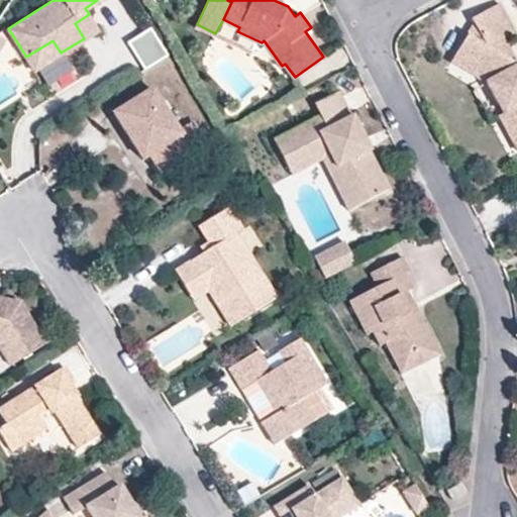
[(516,61),(488,44),(503,35),(514,29),(499,1),(472,16),(474,20),(486,43),(467,32),(450,60),(487,80),(504,112),(499,114),(516,146),(516,61)]
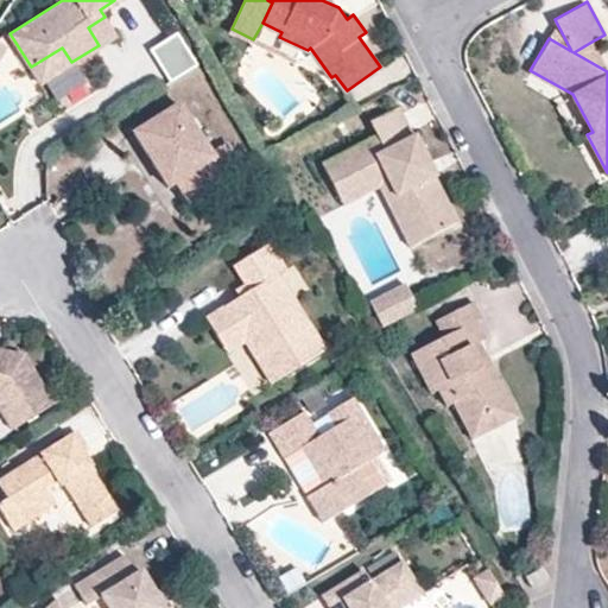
[(115,35),(105,17),(88,27),(99,45),(115,35)]
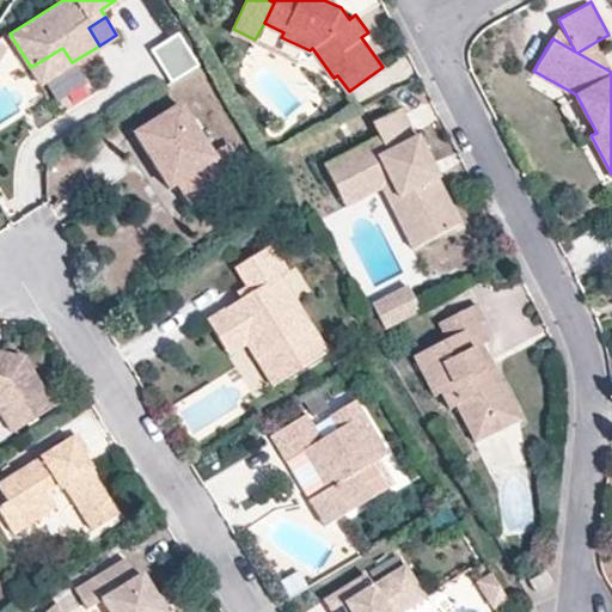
[(575,51),(561,24),(552,38),(575,51)]
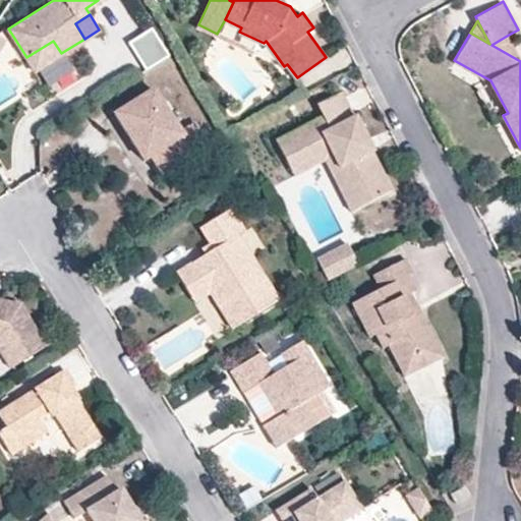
[(148,69),(170,56),(153,29),(130,42),(148,69)]
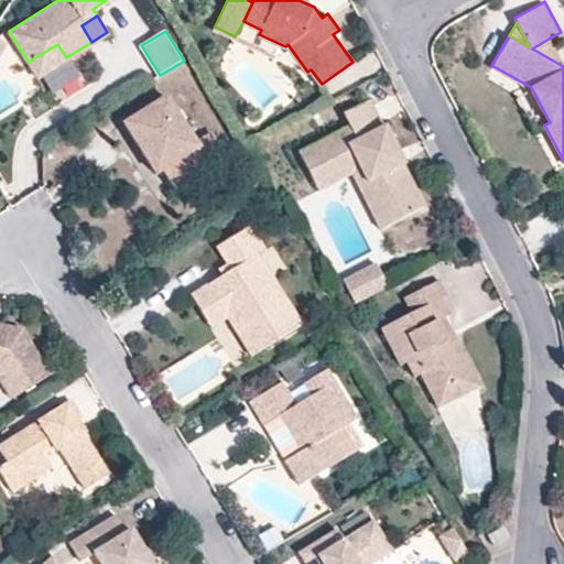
[(563,66),(549,39),(532,49),(563,66)]
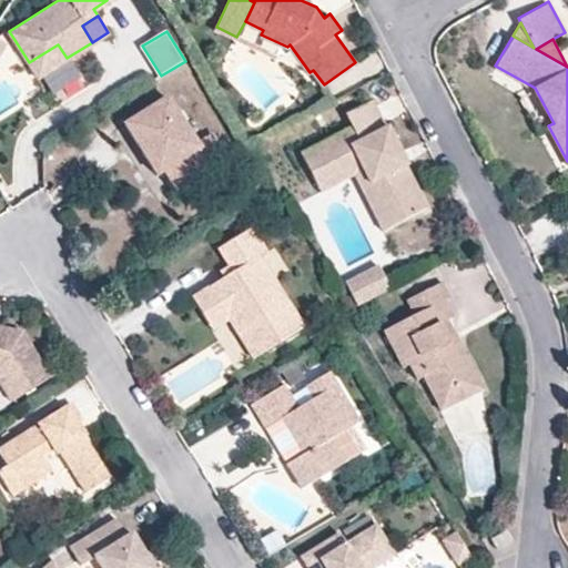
[(67,58),(58,44),(29,62),(37,77),(67,58)]
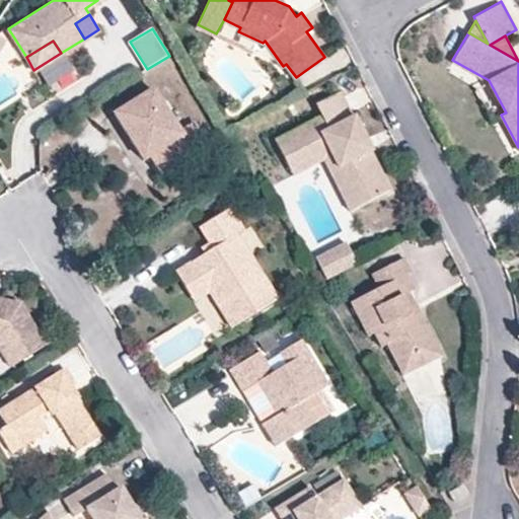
[(150,152),(165,142),(177,160),(209,140),(195,118),(179,128),(153,86),(114,110),(143,156),(150,152)]
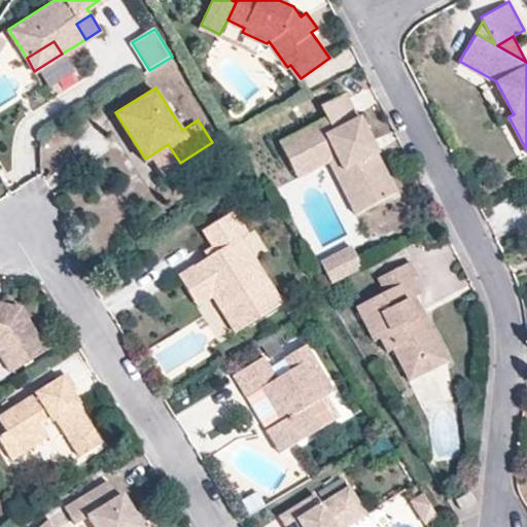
[(371,139),(358,115),(357,116),(344,92),(319,104),(326,116),(279,140),(289,162),(303,154),(307,163),(331,149),(352,189),(361,184),(372,204),(395,191),(375,151),(370,153),(364,142),(371,139)]
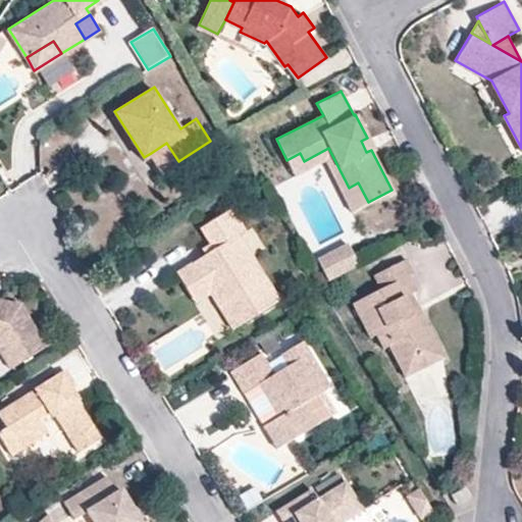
[(373,149),(367,138),(361,141),(366,152),(371,150),(373,149)]
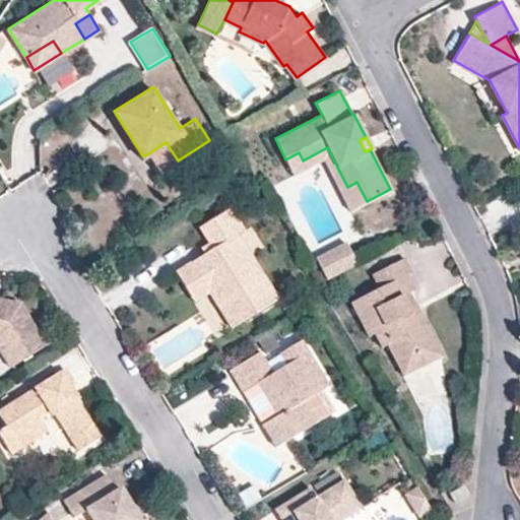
[(178,160),(166,142),(150,152),(161,171),(178,160)]
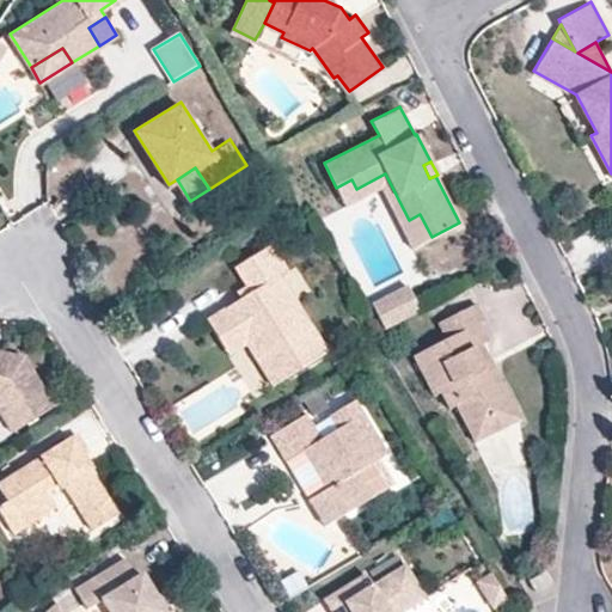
[(409,220),(385,173),(356,189),(352,179),(336,188),(344,203),(380,185),(412,246),(432,237),(420,214),(409,220)]
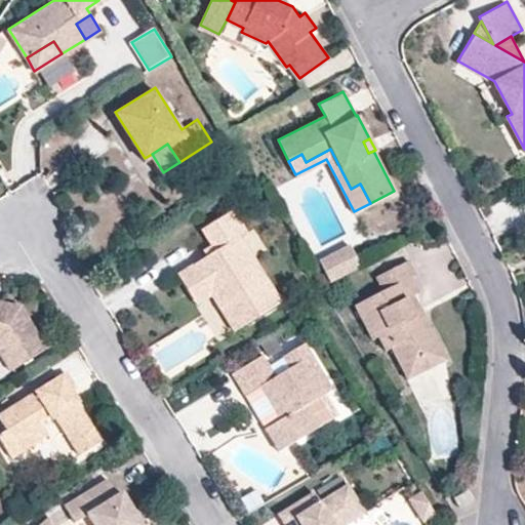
[(280,300),(240,236),(246,232),(232,209),(201,228),(215,250),(177,274),(192,296),(213,283),(240,325),(280,300)]
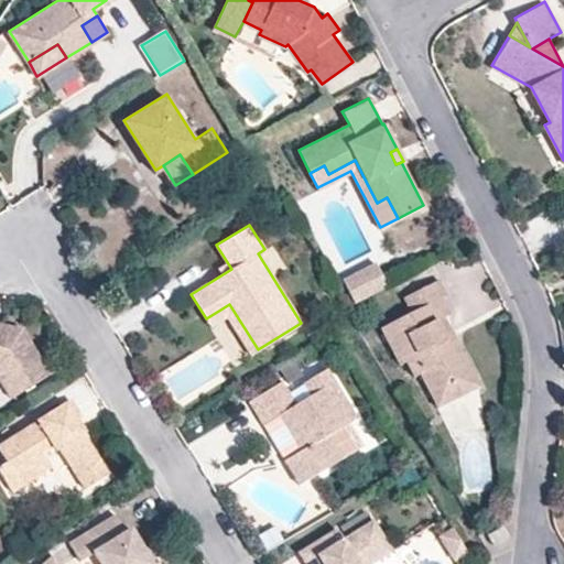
[(345,282),(377,266),(375,261),(343,278),(345,282)]
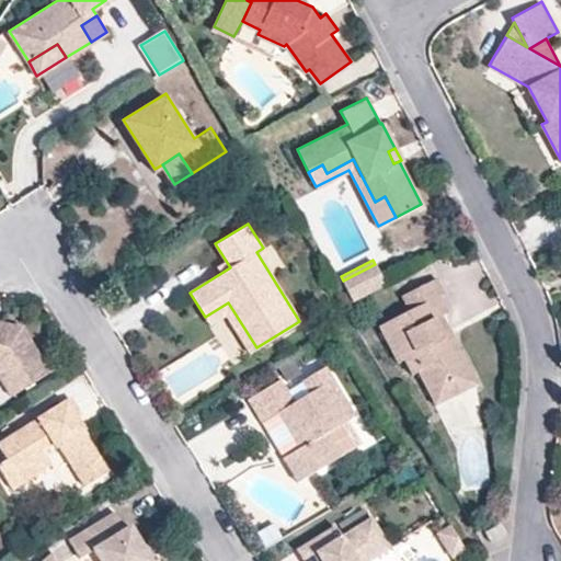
[(385,283),(375,264),(343,281),(353,299),(385,283)]
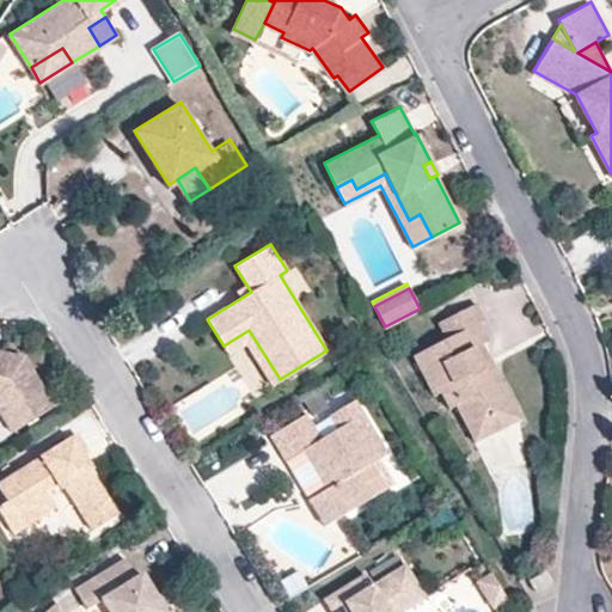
[(513,407),(491,363),(483,367),(472,347),(479,342),(487,338),(478,322),(484,319),(475,301),(438,320),(446,336),(412,354),(433,393),(440,390),(448,407),(456,403),(469,429),(513,407)]
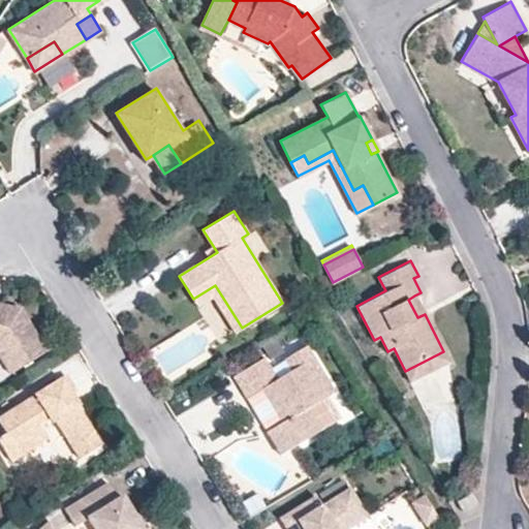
[(242,328),(215,285),(193,299),(197,305),(213,296),(236,332),(242,328)]
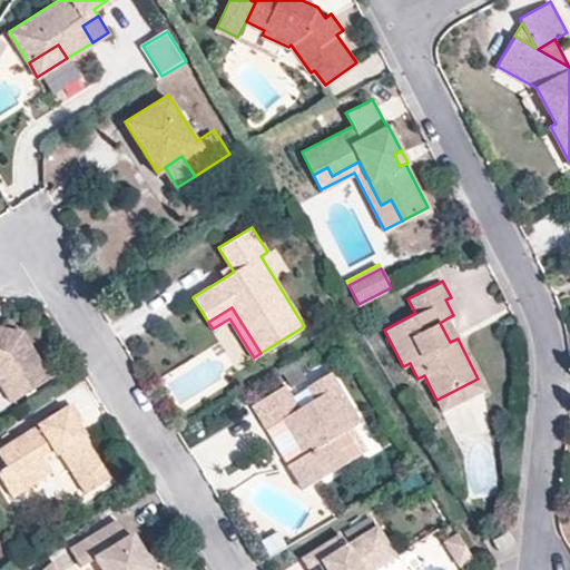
[(458,338),(446,318),(440,323),(450,342),(458,338)]
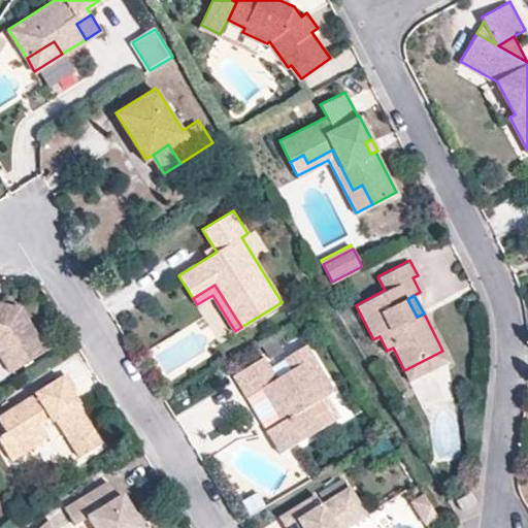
[(47,349),(21,306),(0,301),(0,354),(10,371),(47,349)]
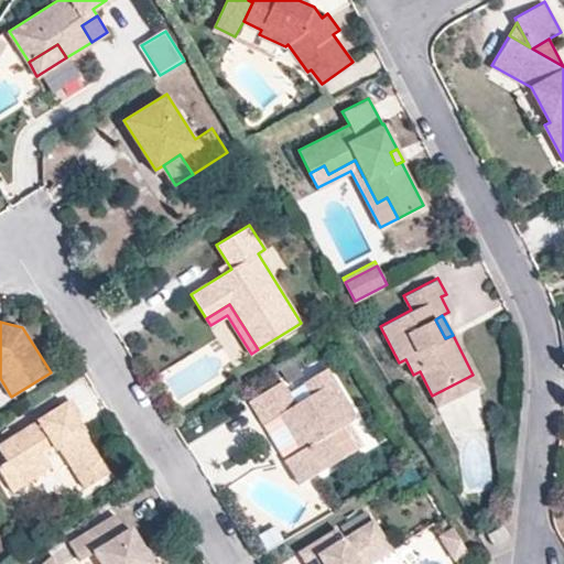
[(362,445),(349,422),(357,418),(327,368),(303,381),(305,384),(312,394),(295,404),(289,393),(281,380),(249,400),(263,423),(280,413),(301,448),(290,456),(304,480),(362,445)]
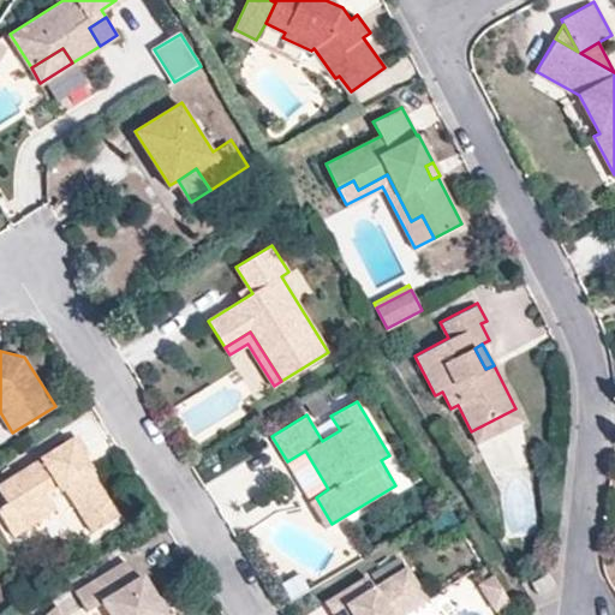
[(477,442),(521,419),(515,408),(471,431),(477,442)]
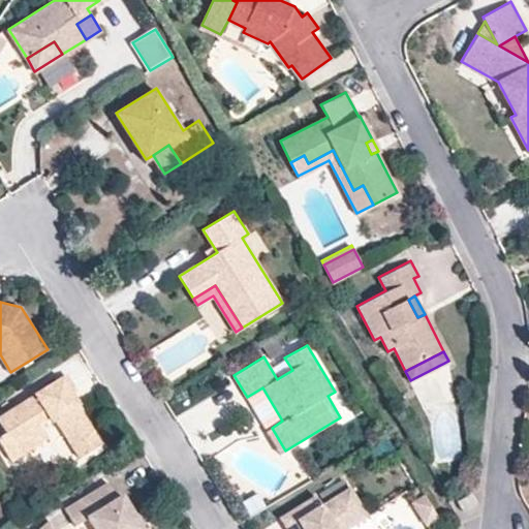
[(277,379),(292,370),(286,361),(271,369),(277,379)]
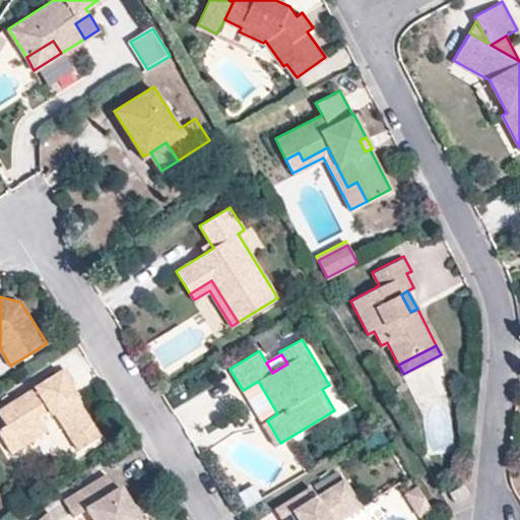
[(100,436),(76,398),(78,397),(71,386),(75,383),(65,368),(0,408),(0,414),(6,425),(0,428),(0,434),(11,452),(35,437),(26,425),(39,416),(50,409),(55,411),(79,449),(100,436)]
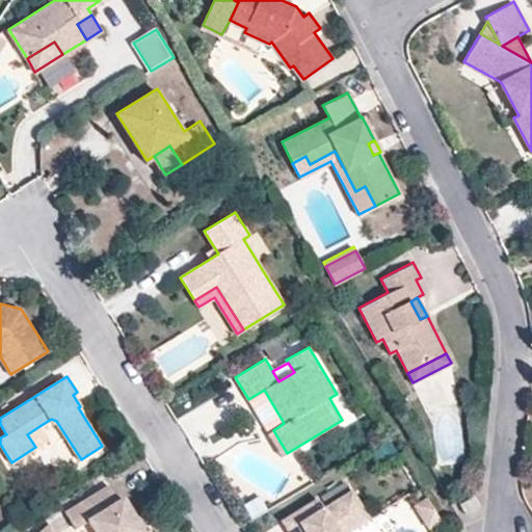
[(284,423),(264,390),(248,399),(268,433),(273,430),(284,423)]
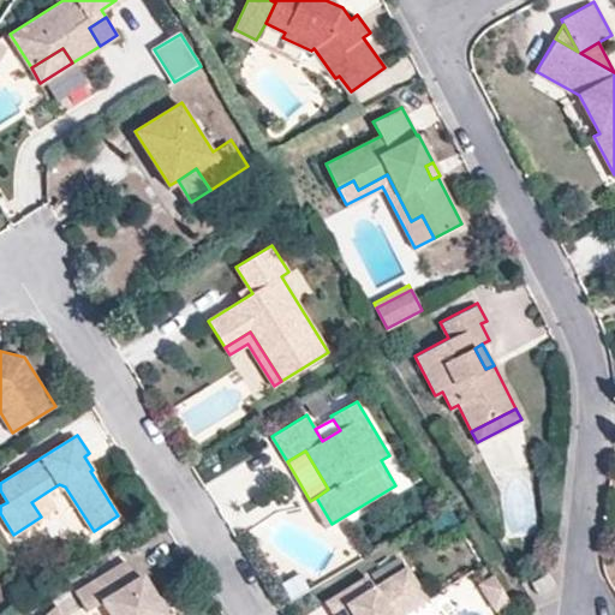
[(55,508),(46,493),(31,502),(41,517),(55,508)]
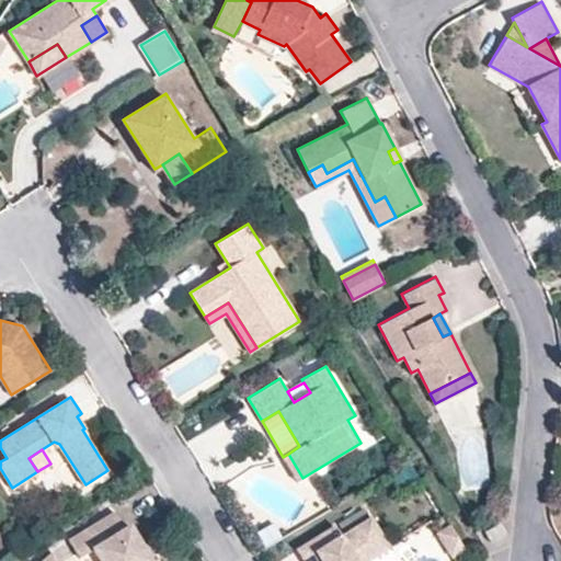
[(302,478),(288,454),(283,457),(297,480),(302,478)]
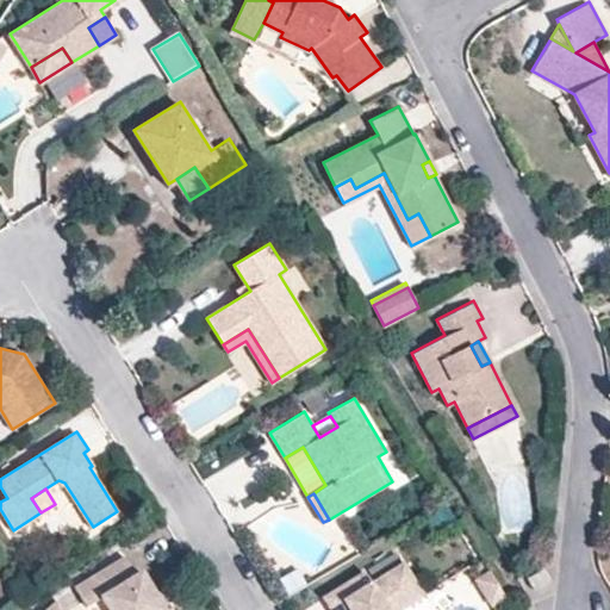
[(167,609),(156,593),(142,570),(137,573),(125,554),(75,585),(87,605),(103,596),(111,609),(173,609),(172,607),(167,609)]
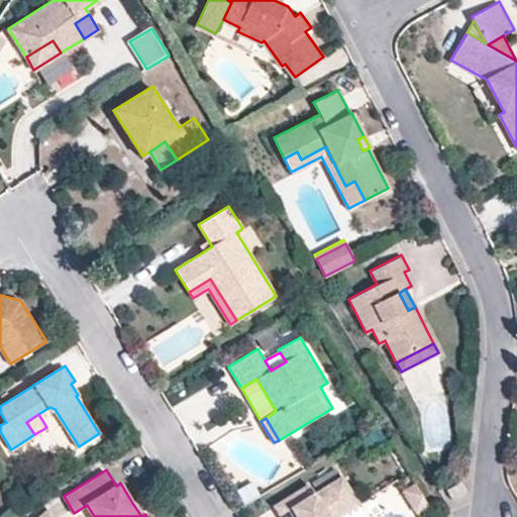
[(415,484),(410,475),(403,479),(408,487),(415,484)]
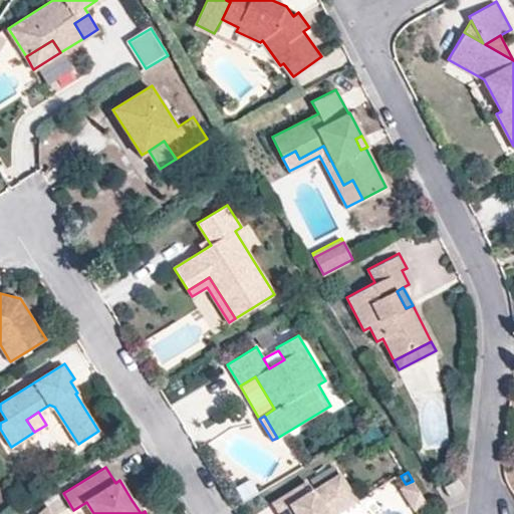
[(334,513),(356,501),(339,474),(312,491),(307,481),(272,503),(279,513),(334,513)]
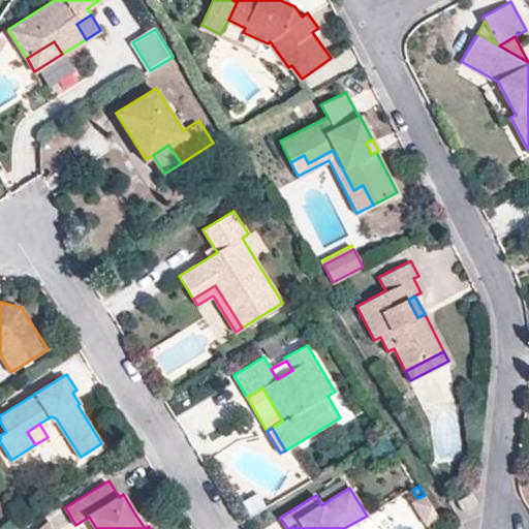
[(475,502),(470,493),(457,500),(462,509),(475,502)]
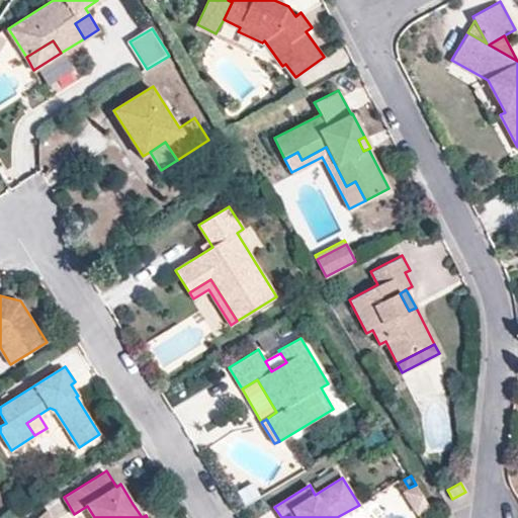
[(416,485),(409,488),(404,492),(416,513),(428,506),(416,485)]
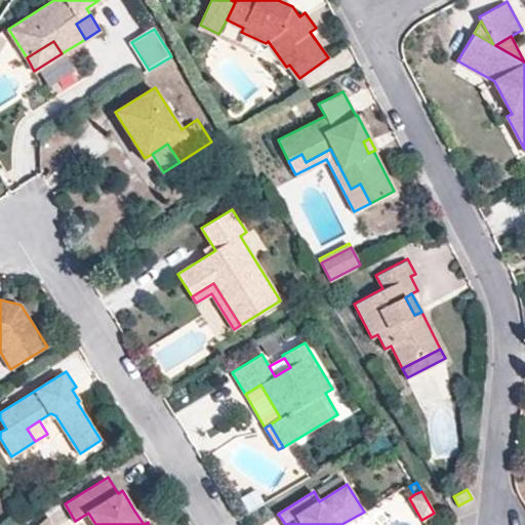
[(148,522),(138,509),(134,511),(144,524),(148,522)]
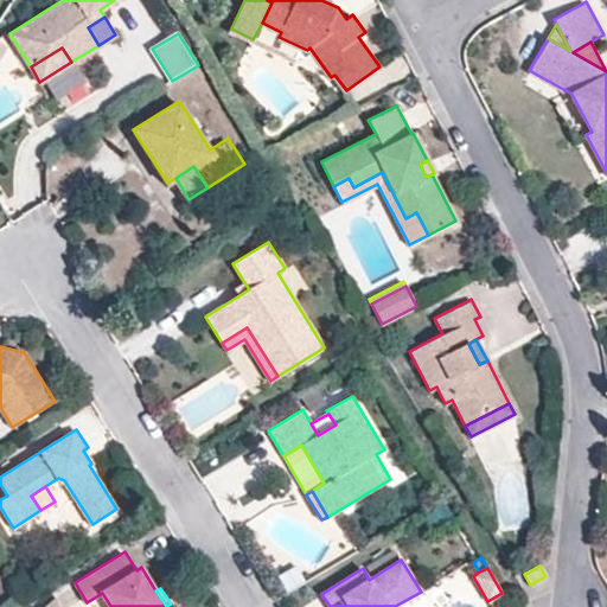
[(66,606),(57,595),(44,606),(66,606)]
